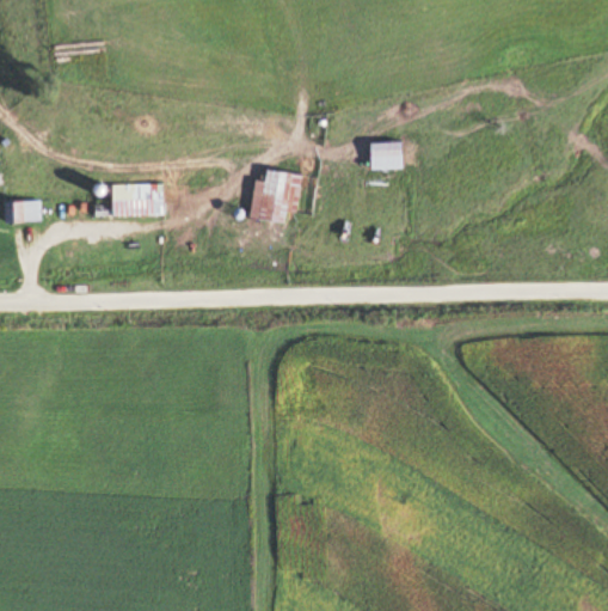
[(392,141),(361,141),(361,167),(392,167),(392,141)]
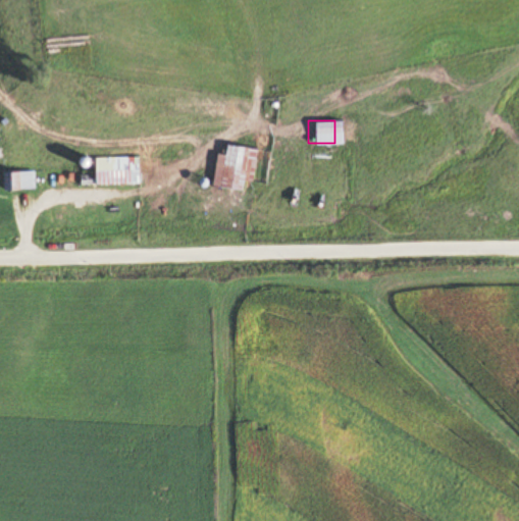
[(218,153),(214,187),(246,190),(247,180),(254,181),(257,148),(228,145),(227,154),(218,153)]
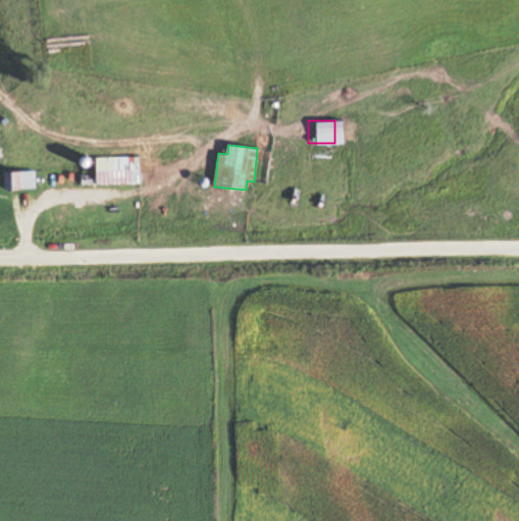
[(141,184),(141,156),(94,157),(94,168),(100,167),(101,185),(141,184)]
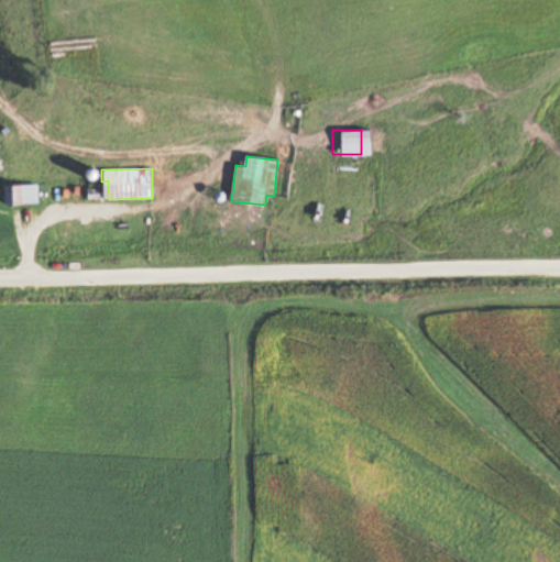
[(37,206),(37,185),(9,185),(9,206),(37,206)]
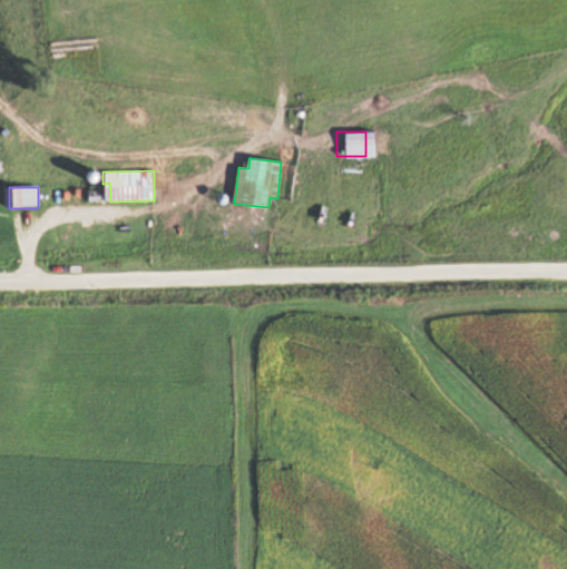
[(88,199),(107,199),(107,190),(88,190),(88,199)]
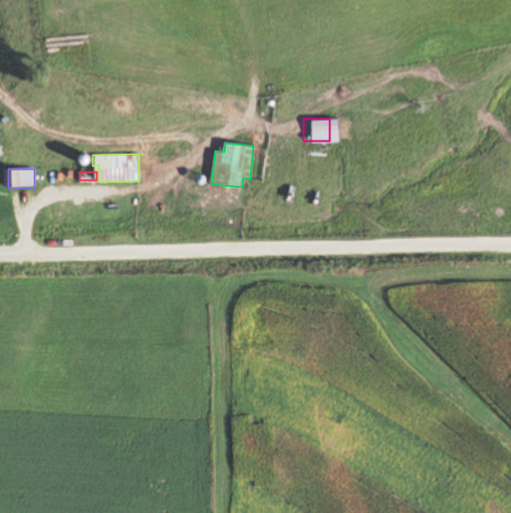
All buildings are outlined.
